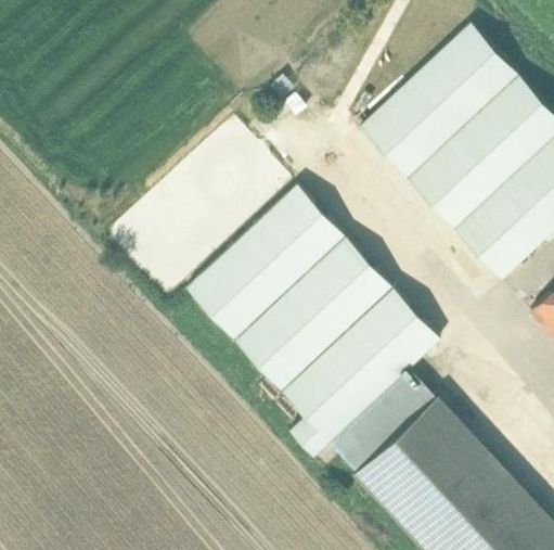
[(553,114),(471,24),(359,127),(500,280),(553,229),(553,289),(529,312),(553,339),(553,114)]
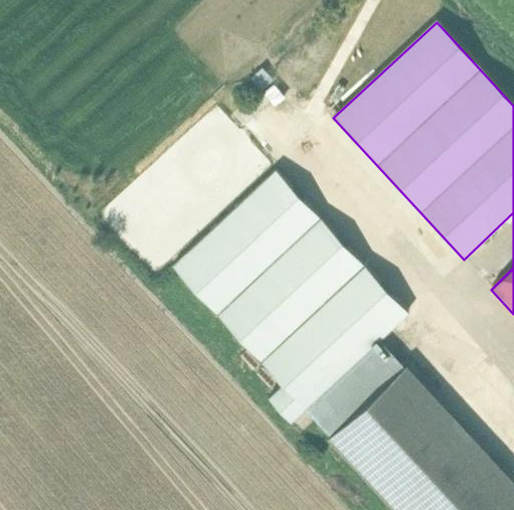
[(223,153),(242,172),(251,163),(232,144),(223,153)]
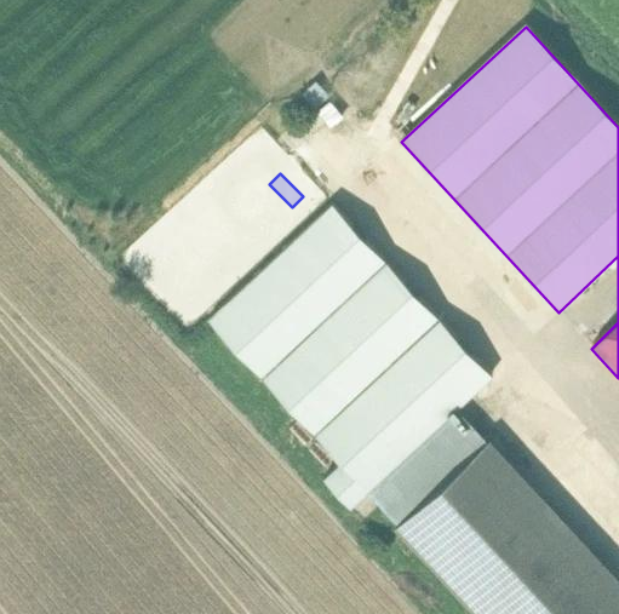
[(321,481),(348,509),(489,377),(331,206),(206,321),(339,464),(321,481)]
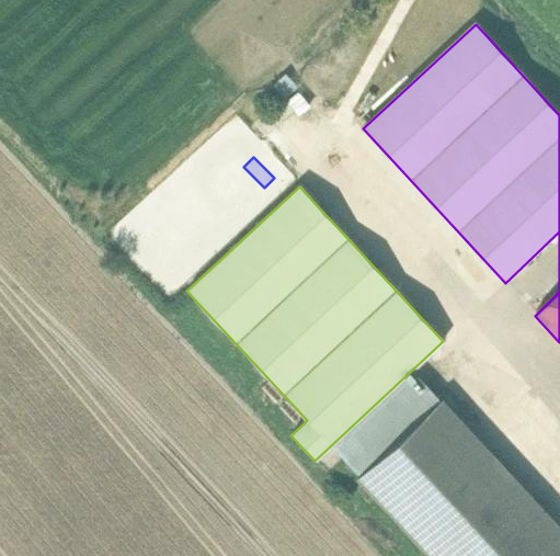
[(559,530),(441,401),(357,477),(430,555),(559,555),(559,530)]
